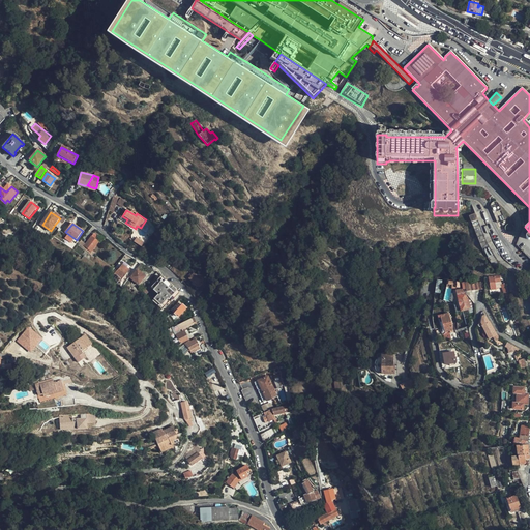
[(94,234),(86,245),(84,247),(93,255),(94,253),(92,251),(99,241),(95,239),(97,236),(94,234)]
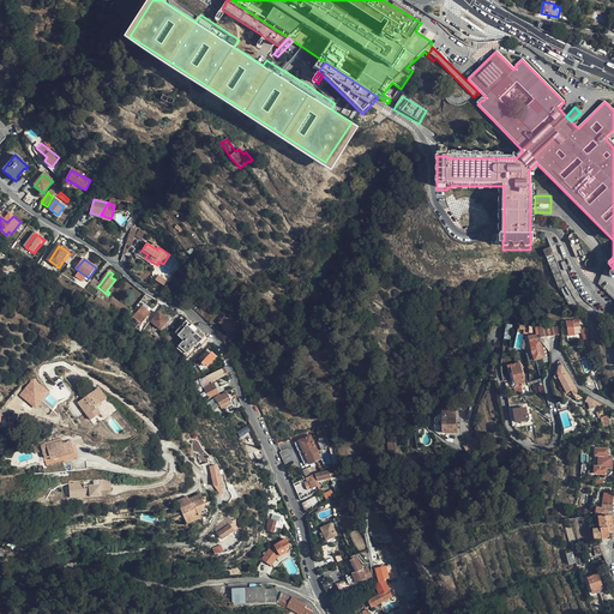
[(158,275),(155,280),(164,284),(168,280),(158,275)]
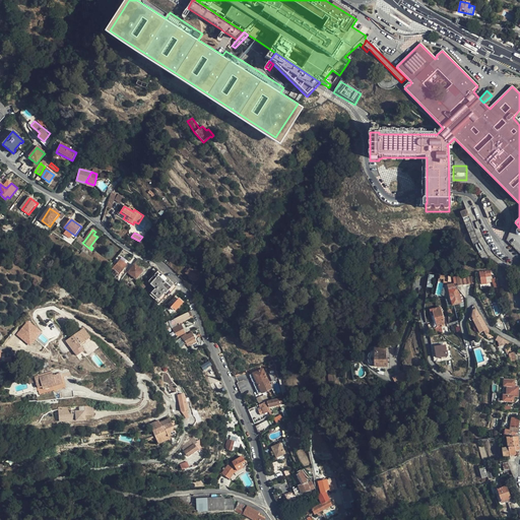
[(114,269),(115,271),(119,274),(121,275),(128,266),(121,260),(114,269)]
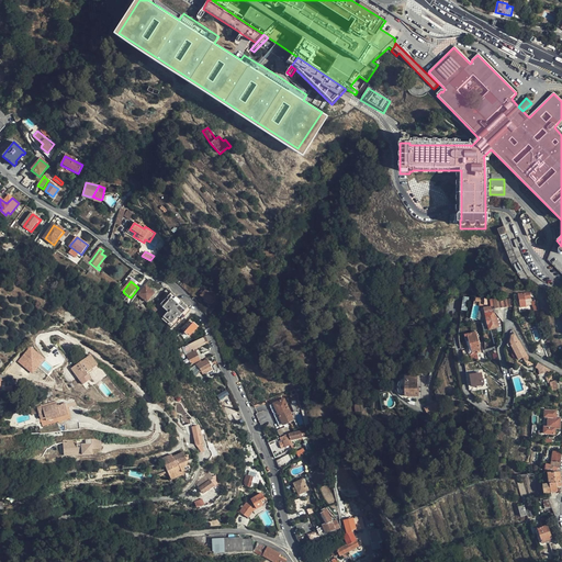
[(155,294),(147,287),(139,295),(148,302),(155,294)]
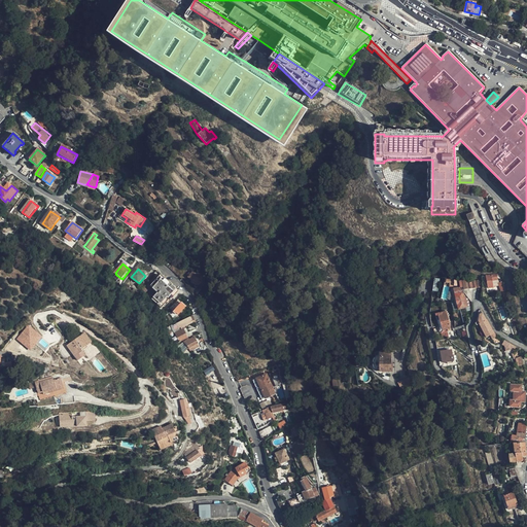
[(204,279),(196,271),(189,278),(198,285),(204,279)]
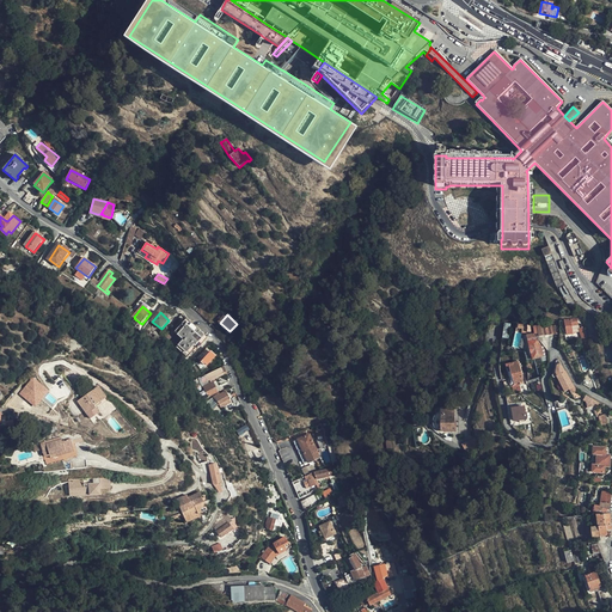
[(579,324),(577,317),(574,318),(564,320),(567,332),(573,331),(571,325),(579,324)]
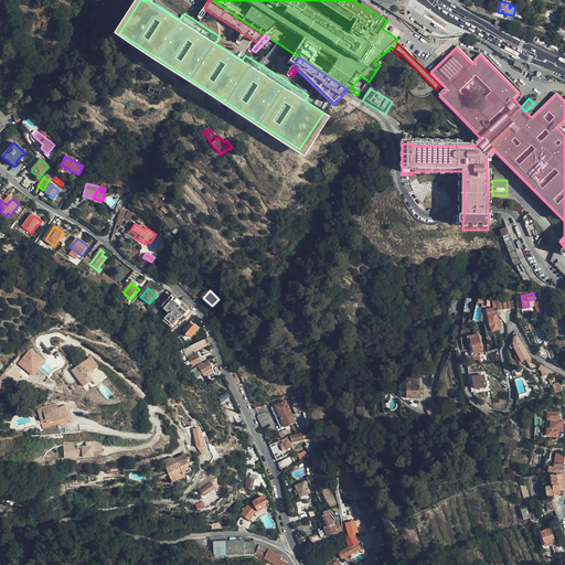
[(173,330),(179,324),(181,321),(183,322),(191,312),(172,296),(161,307),(171,316),(170,317),(169,316),(163,321),(173,330)]
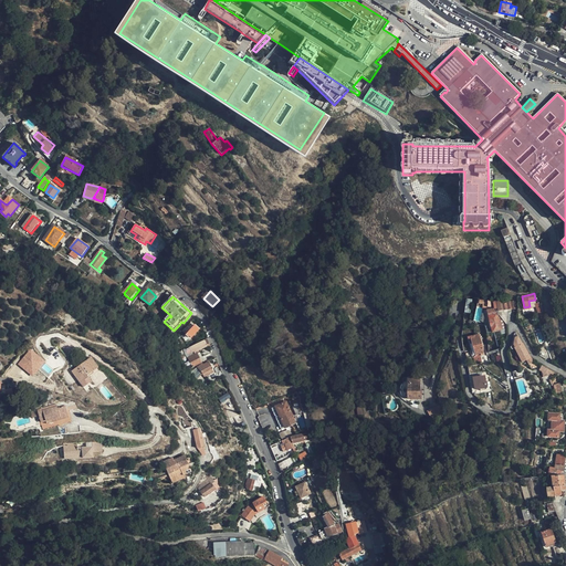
[(506,302),(507,310),(516,308),(515,301),(506,302)]
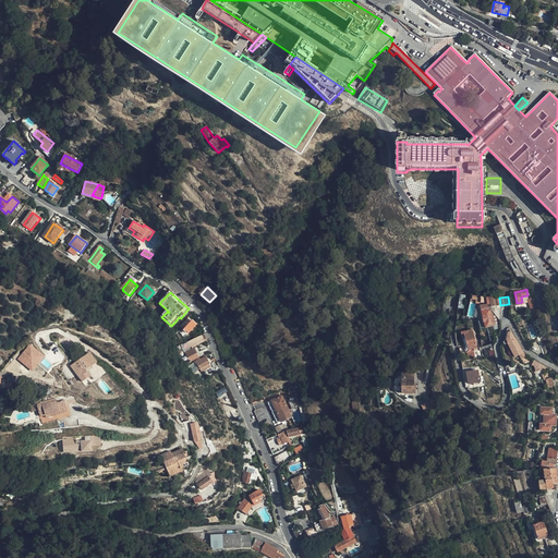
[(485,327),(499,324),(498,317),(495,314),(493,307),(486,310),(485,305),(478,307),(478,310),(482,324),(484,323),(485,327)]
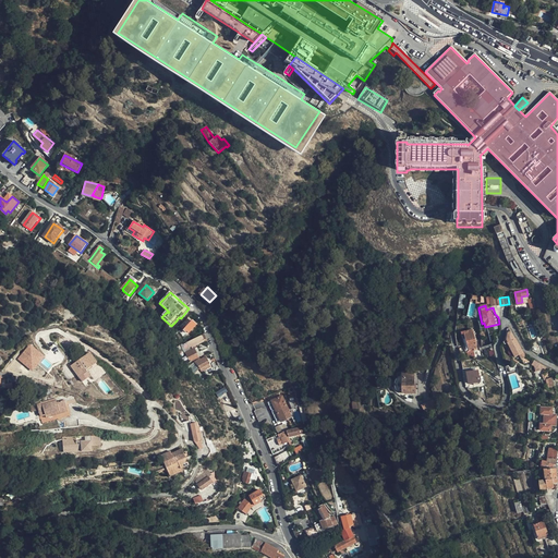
[(189,334),(196,325),(189,318),(181,327),(189,334)]
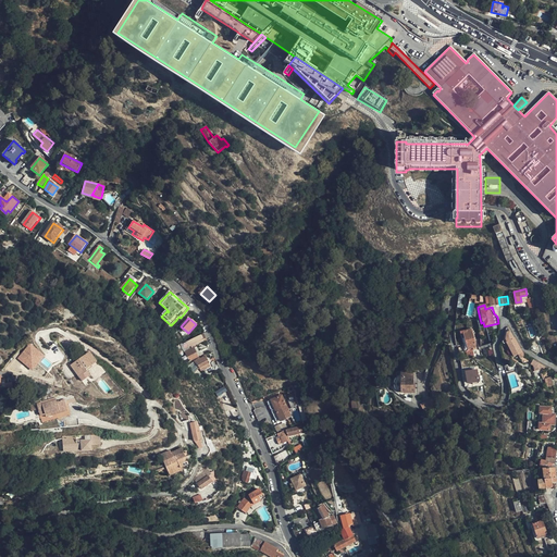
[(475,343),(472,330),(467,332),(467,333),(462,334),(465,339),(462,339),(463,346),(467,345),(468,350),(477,348),(474,343),(475,343)]
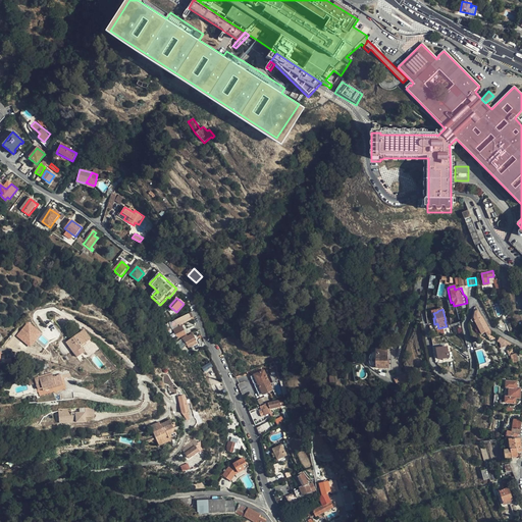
[(481,316),(477,311),(475,312),(475,319),(474,320),(481,333),(486,331),(488,329),(482,316),(481,316)]
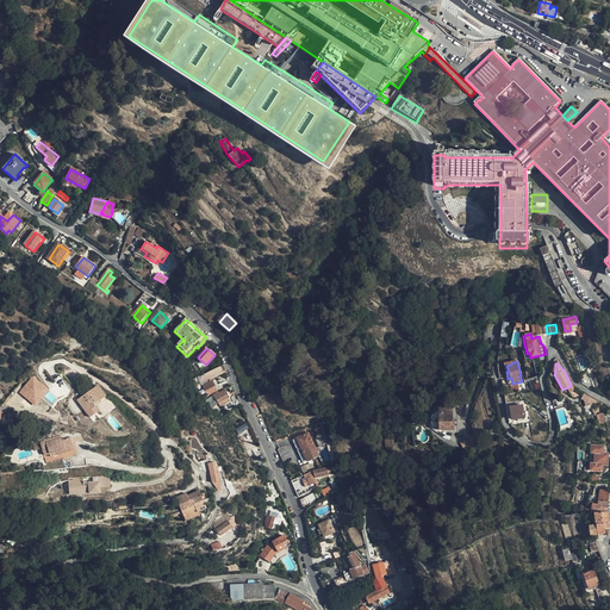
[(223,373),(225,371),(224,366),(199,378),(204,387),(206,386),(205,385),(209,384),(207,380),(223,373)]
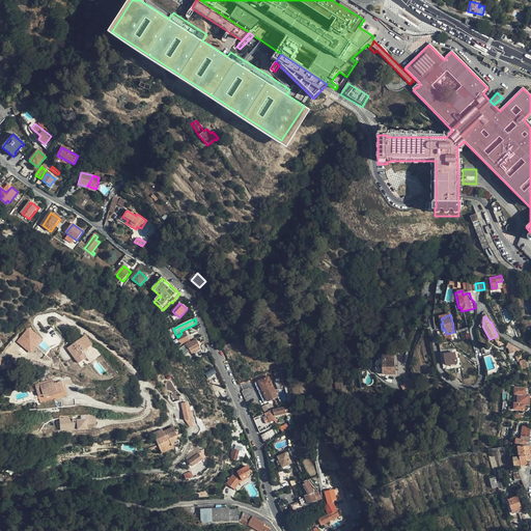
[(46,350),(62,339),(54,326),(43,333),(47,339),(42,342),(46,350)]
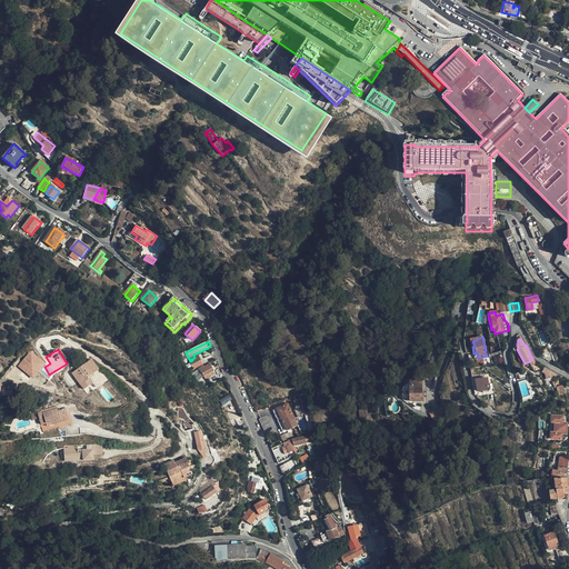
[(30,350),(18,366),(33,379),(47,363),(30,350)]
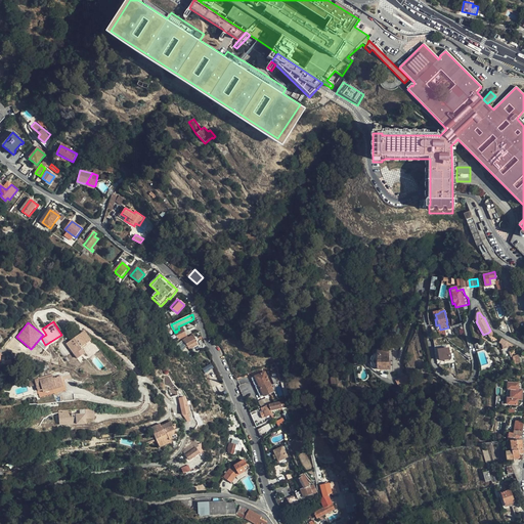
[(175,333),(179,341),(187,337),(183,329),(177,332),(175,333)]
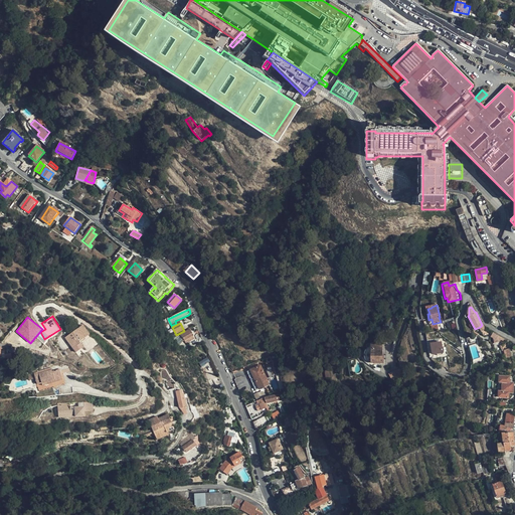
[(505,331),(514,336),(514,332),(511,326),(505,331)]
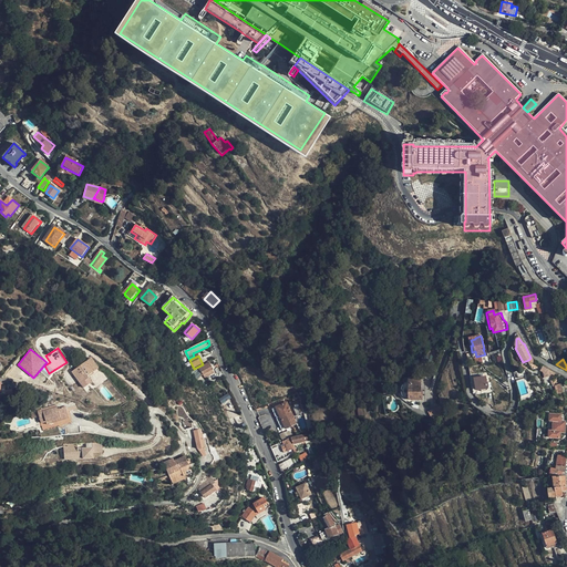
[(90,361),(81,368),(83,370),(80,372),(79,370),(72,375),(81,388),(90,381),(88,378),(98,370),(90,361)]
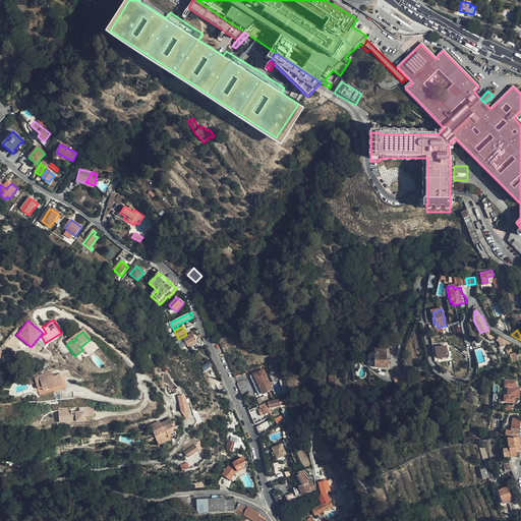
[(195,341),(192,333),(181,338),(187,344),(195,341)]
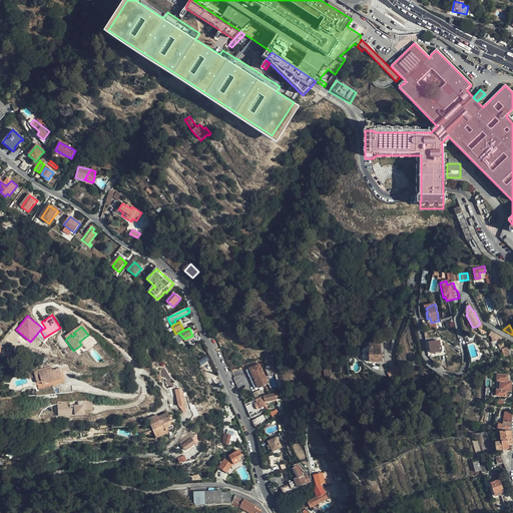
[(428,357),(431,357),(431,354),(435,353),(436,355),(441,354),(439,342),(429,343),(429,341),(425,341),(428,357)]
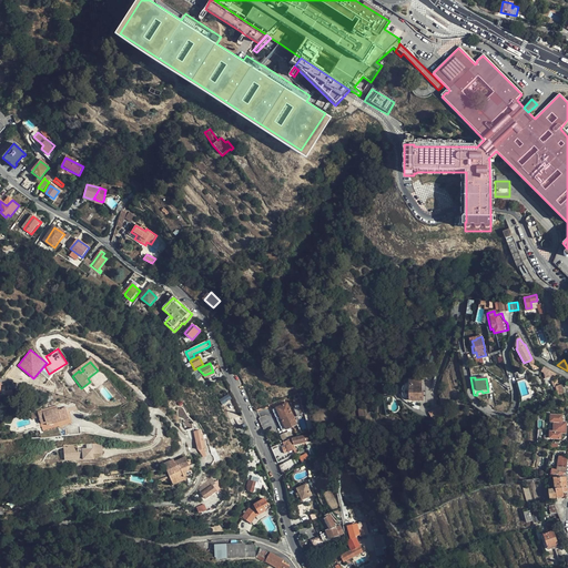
[(90,382),(81,388),(84,392),(93,384),(90,382)]
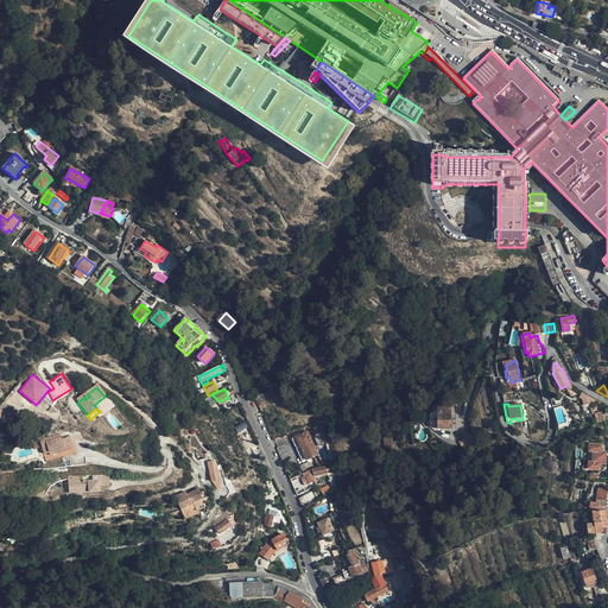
[(451,412),(447,412),(443,412),(438,412),(437,429),(453,430),(453,424),(451,424),(451,412)]
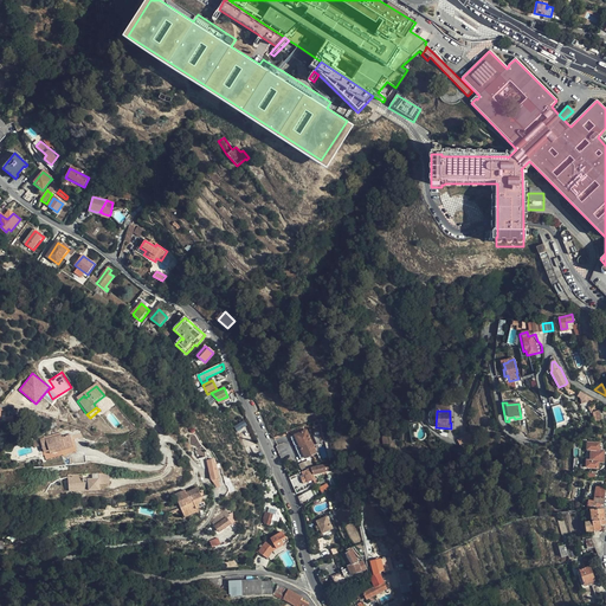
[(239,431),(247,425),(244,420),(236,425),(239,431)]
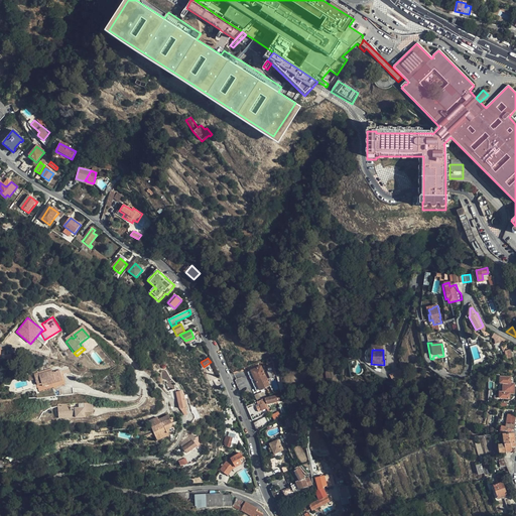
[(274,366),(267,368),(270,377),(277,376),(274,366)]
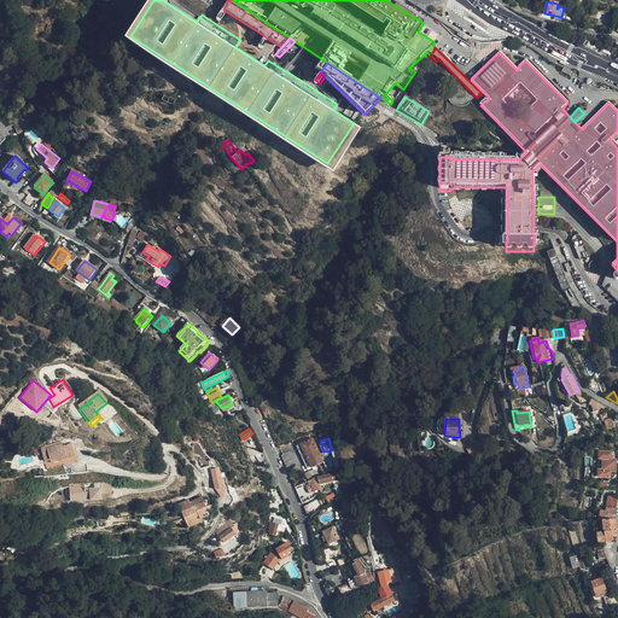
[(58,439),(36,444),(38,450),(40,458),(44,456),(57,454),(57,458),(70,455),(68,448),(79,445),(77,442),(68,444),(66,443),(59,444),(58,439)]
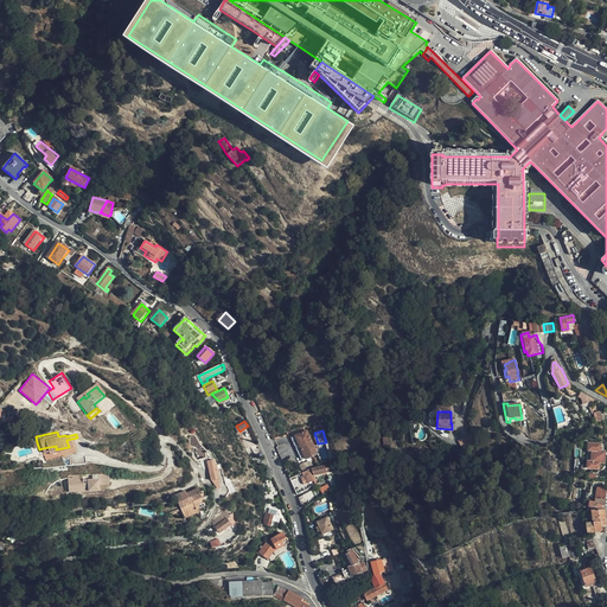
[(317,454),(307,432),(293,438),(302,461),(317,454)]
